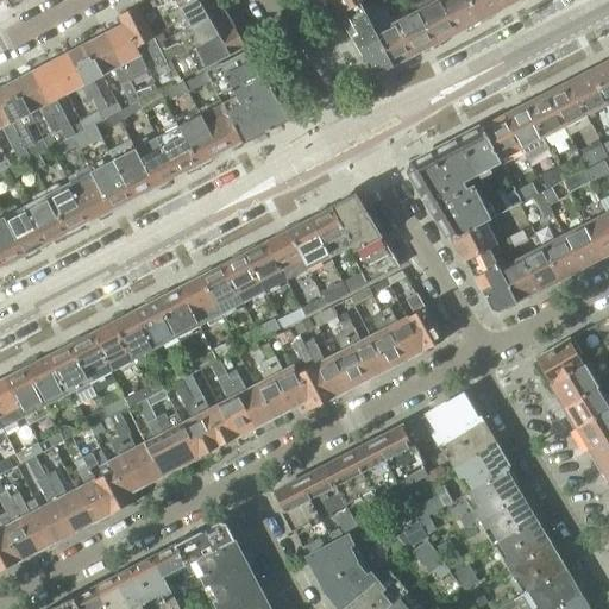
[(149,0),(137,6),(146,25),(194,0),(149,0)]
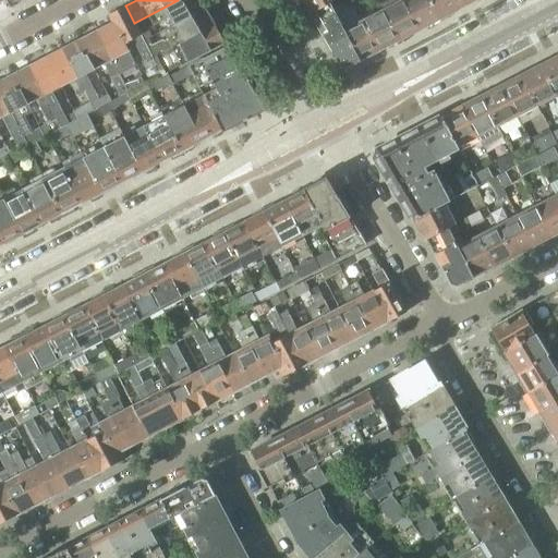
[(205,9),(198,0),(178,0),(134,23),(141,36),(143,41),(150,37),(146,29),(155,25),(154,23),(168,16),(172,26),(205,9)]
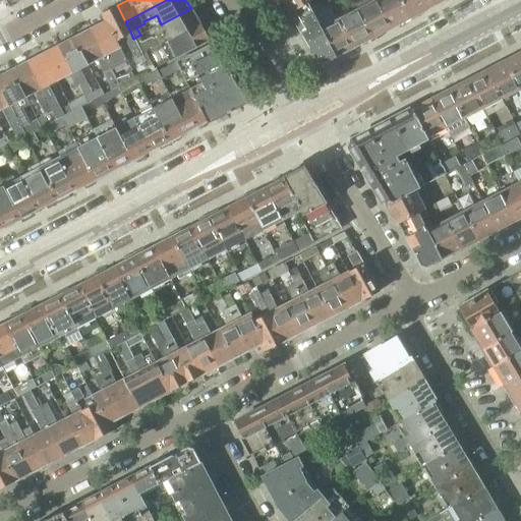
[(280,0),(289,13),(307,3),(311,0),(280,0)]
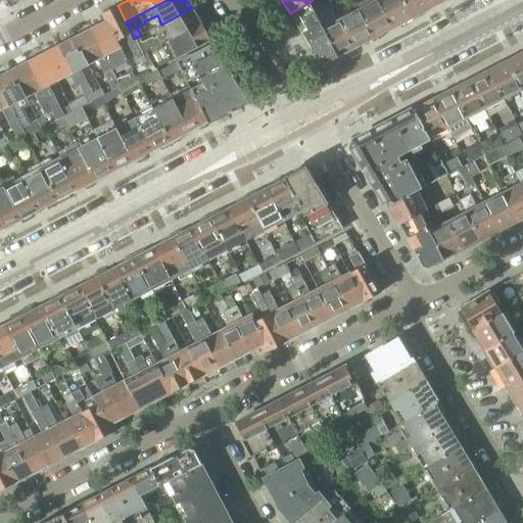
[(352,0),(358,8),(373,38),(392,29),(377,0),(352,0)]
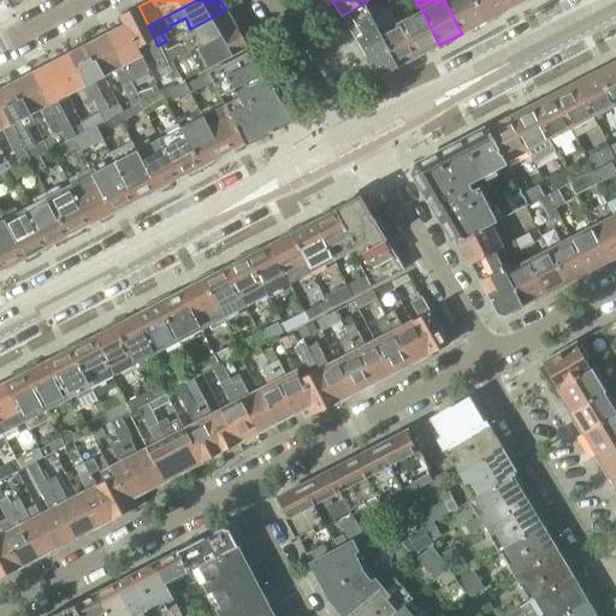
[(472,0),(444,0),(462,34),(484,22),(472,0)]
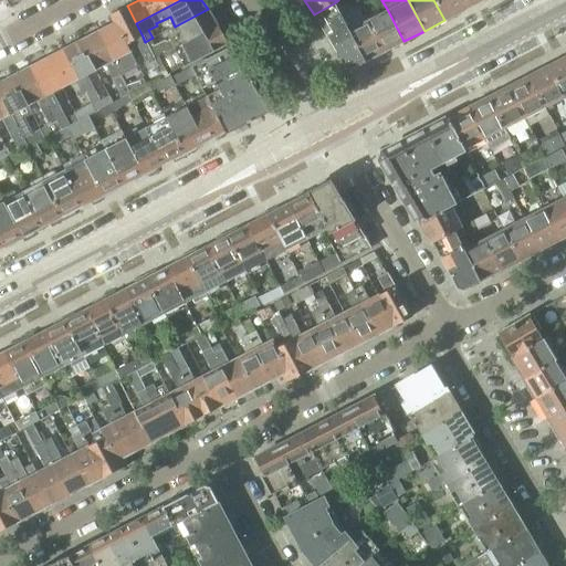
[(433,0),(444,20),(465,9),(460,0),(433,0)]
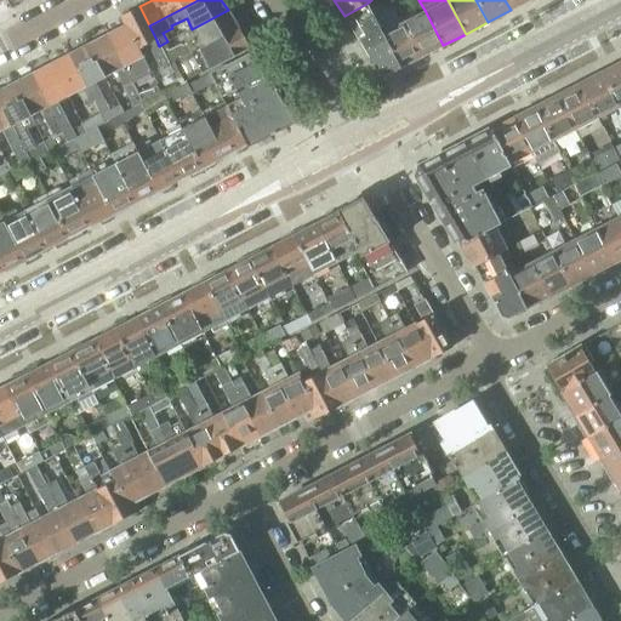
[(505,0),(511,10),(529,0),(505,0)]
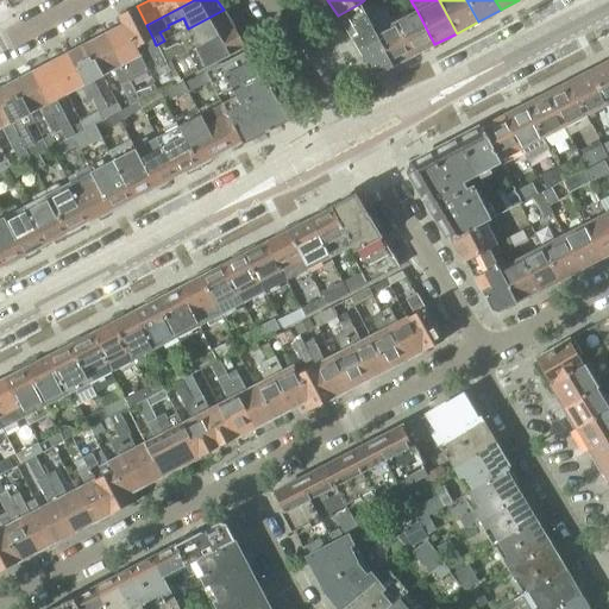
[(359,4),(338,16),(371,71),(378,74),(393,67),(374,32),(365,14),(359,4)]
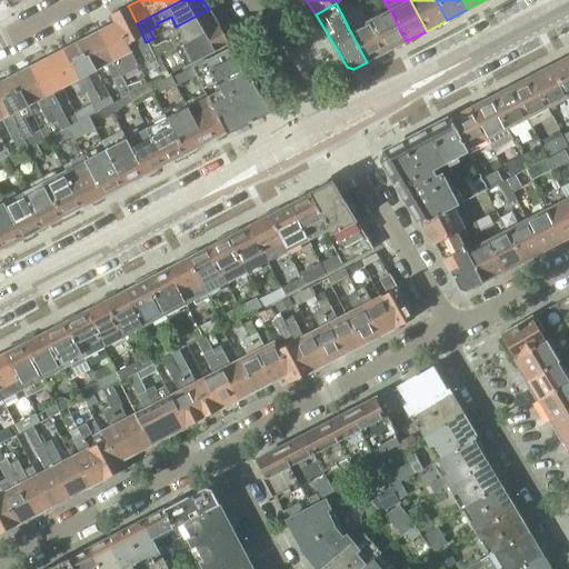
[(127,45),(136,40),(142,53),(141,53),(147,66),(146,66),(146,65),(139,69),(143,78),(147,86),(148,85),(163,77),(155,59),(150,50),(146,42),(143,37),(137,23),(128,6),(110,16),(113,23),(115,23),(127,45)]
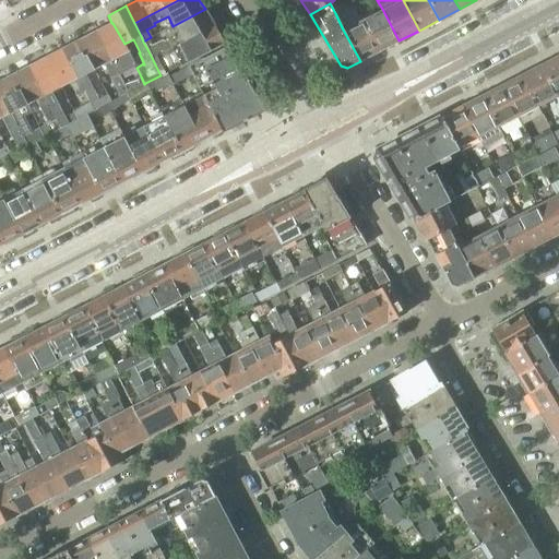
[(147,49),(152,58),(215,26),(205,9),(173,26),(163,31),(167,39),(147,49)]
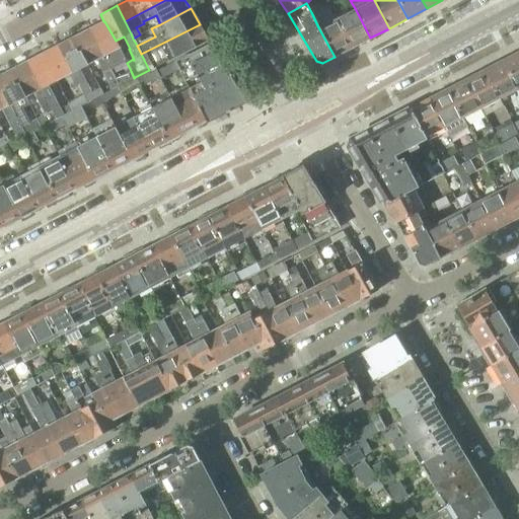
[(355,8),(337,17),(352,48),(370,38),(355,8)]
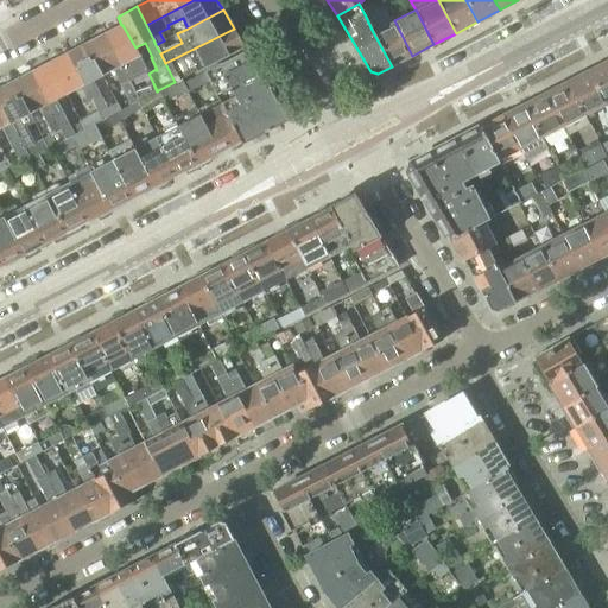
[(394,20),(373,32),(392,67),(412,56),(394,20)]
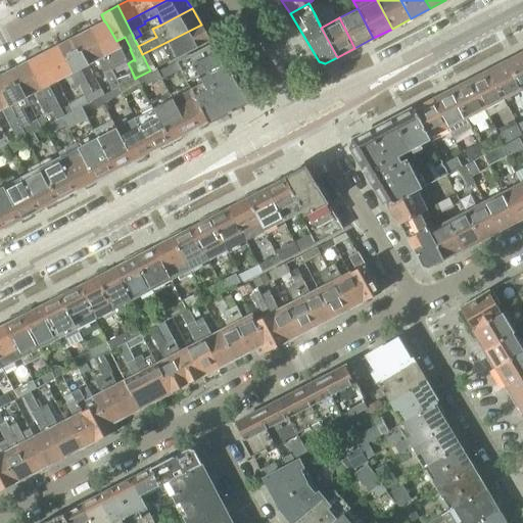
[(90,30),(110,69),(117,66),(110,53),(121,48),(116,41),(105,21),(104,21),(90,30)]
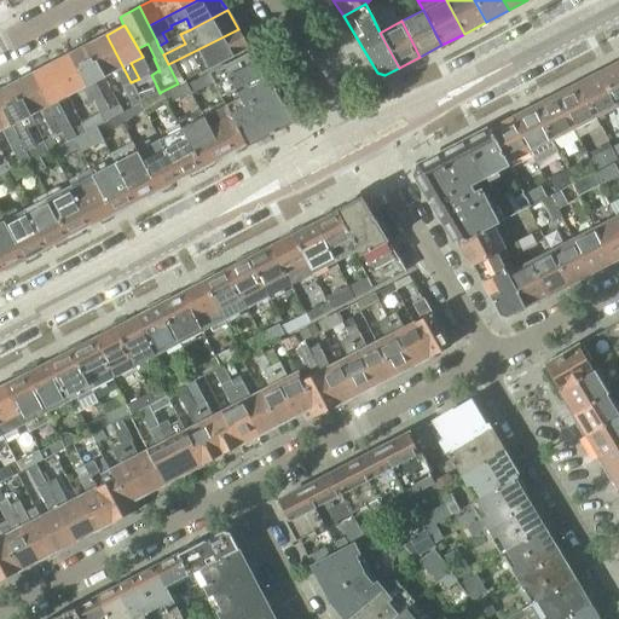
[(178,84),(184,80),(206,69),(249,47),(238,29),(168,64),(178,84)]
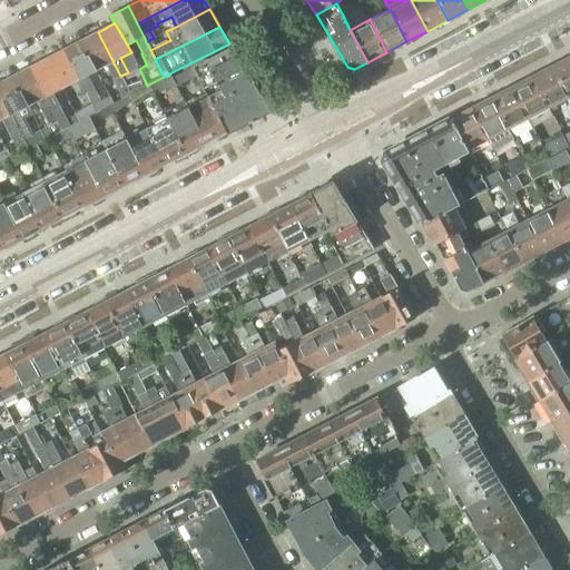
[(80,41),(96,71),(105,66),(112,80),(121,99),(128,96),(130,95),(127,87),(120,76),(98,32),(80,41)]
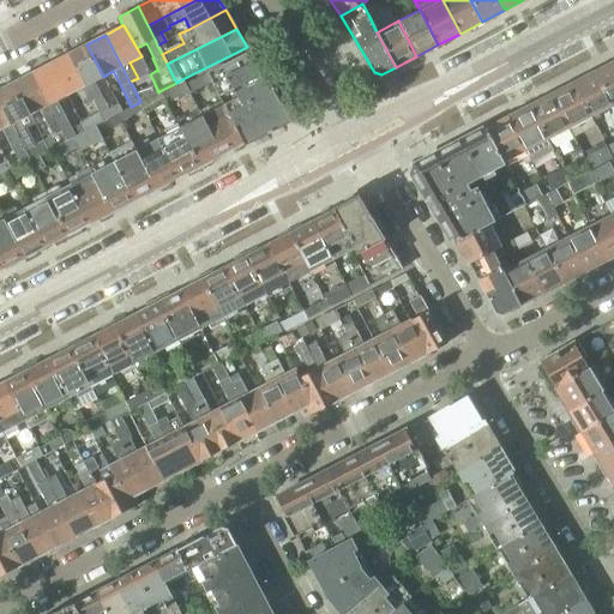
[(92,101),(100,114),(103,121),(107,120),(116,115),(122,112),(120,108),(109,113),(102,97),(101,97),(94,82),(103,77),(86,44),(68,54),(92,101)]
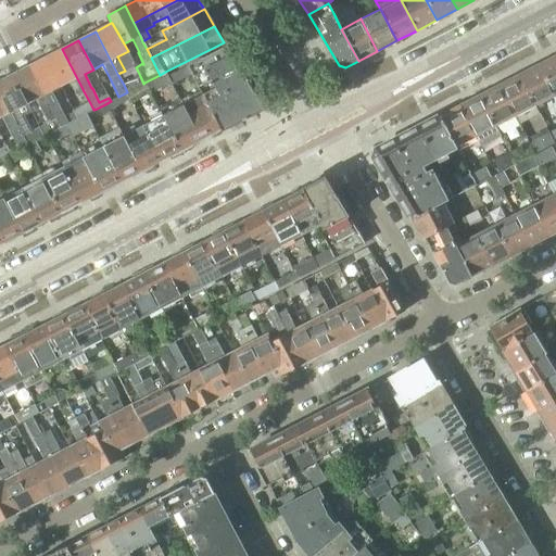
[(191,75),(202,95),(242,74),(226,46),(200,59),(200,60),(187,66),(191,75)]
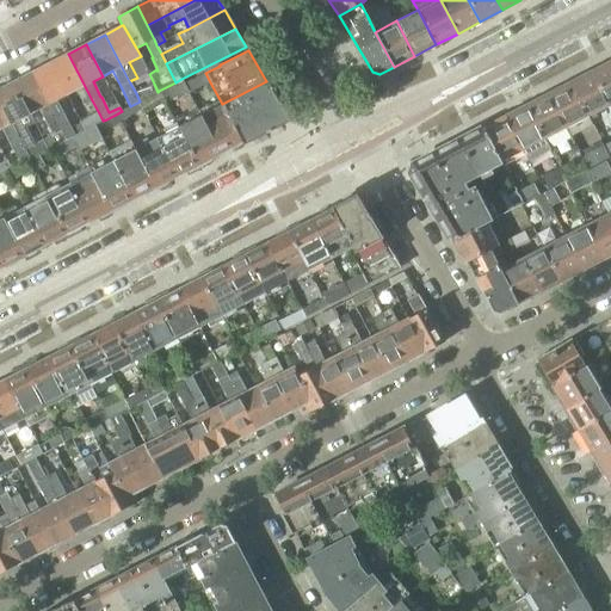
[(49,63),(66,96),(76,90),(84,105),(92,100),(68,54),(49,63)]
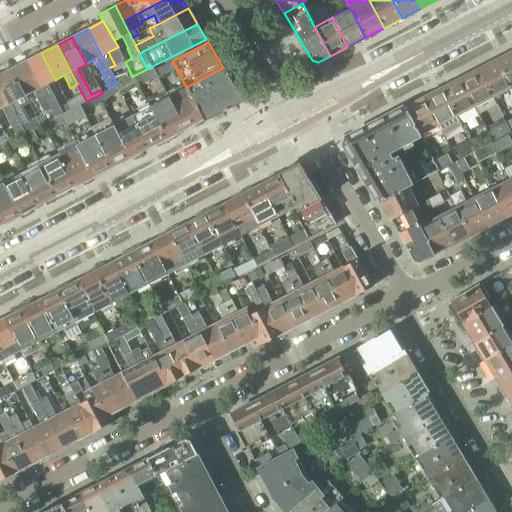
[(511,51),(496,60),(510,89),(511,87),(511,51)]
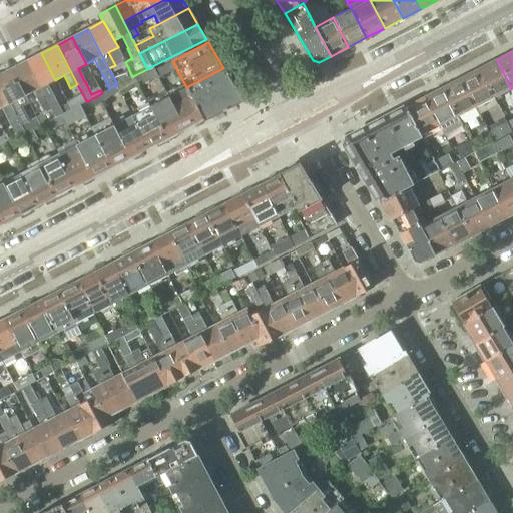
[(55,117),(60,115),(63,114),(54,97),(47,84),(55,80),(41,53),(26,61),(55,117)]
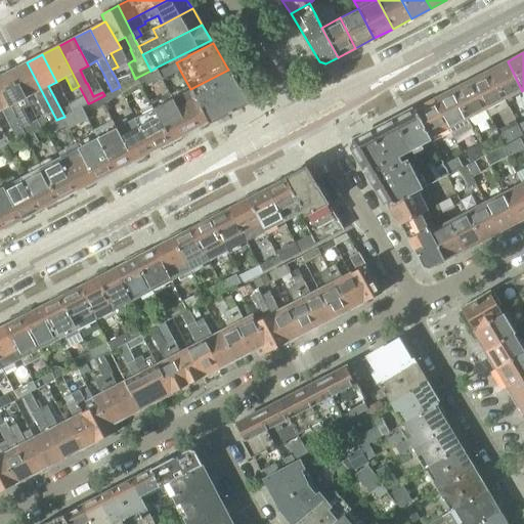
[(156,68),(161,77),(162,80),(180,71),(176,62),(174,58),(156,68)]
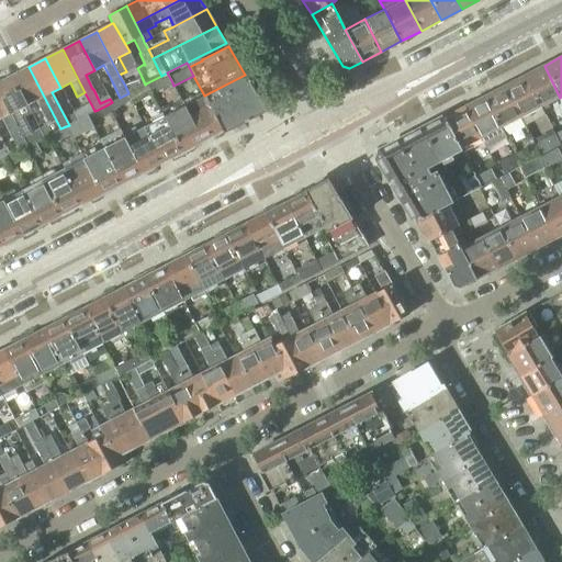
[(524,76),(540,108),(560,98),(544,66),(524,76)]
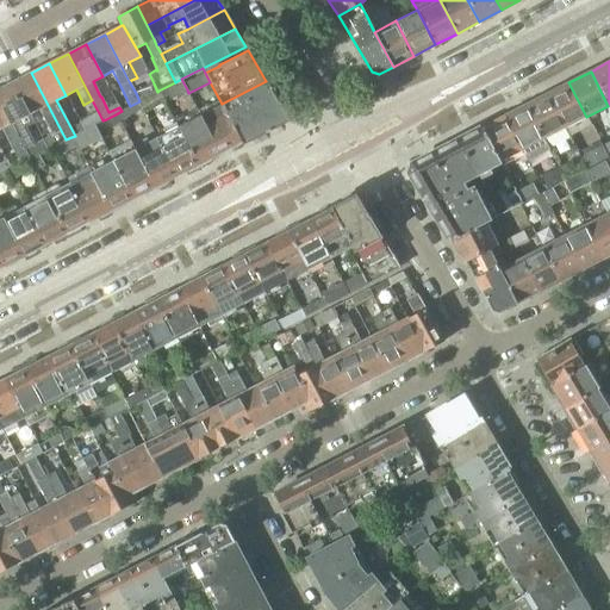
[(48,149),(50,148),(66,139),(31,73),(13,82),(30,114),(38,110),(51,136),(43,139),(48,149)]
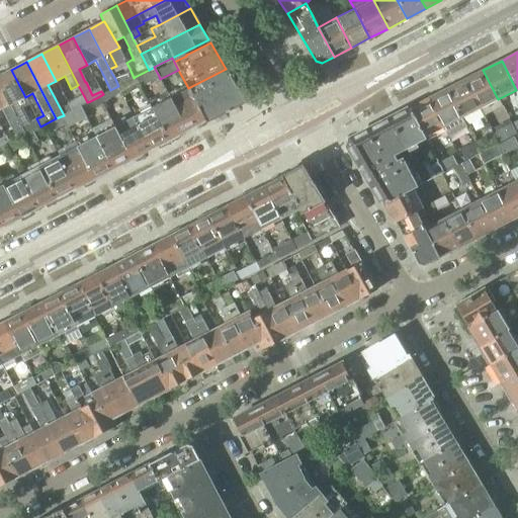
[(135,77),(139,85),(139,86),(159,76),(154,67),(149,70),(135,77)]
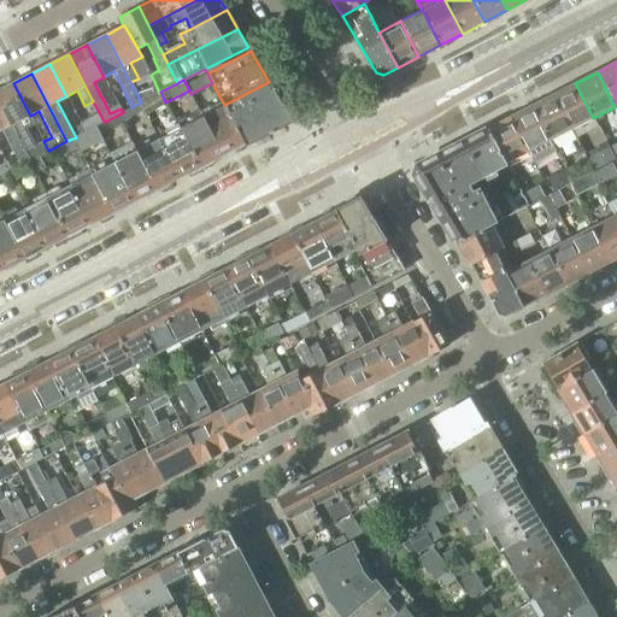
[(224,105),(246,146),(293,122),(269,82),(224,105)]
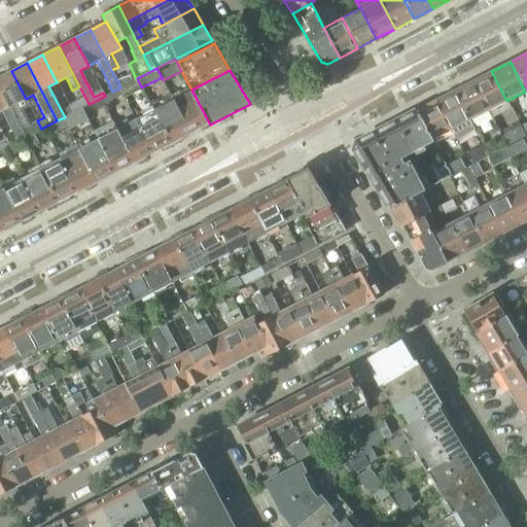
[(0,76),(0,89),(25,137),(41,129),(37,120),(29,125),(22,110),(30,106),(26,99),(11,71),(0,76)]
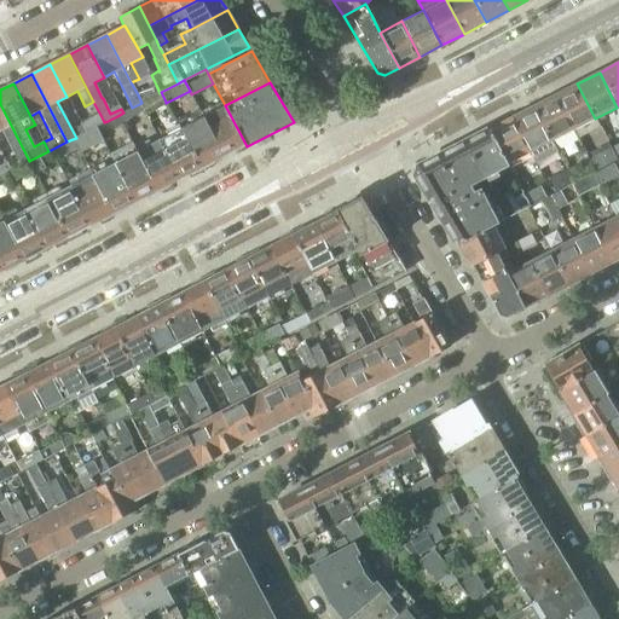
[(554,96),(572,131),(595,119),(577,84),(554,96)]
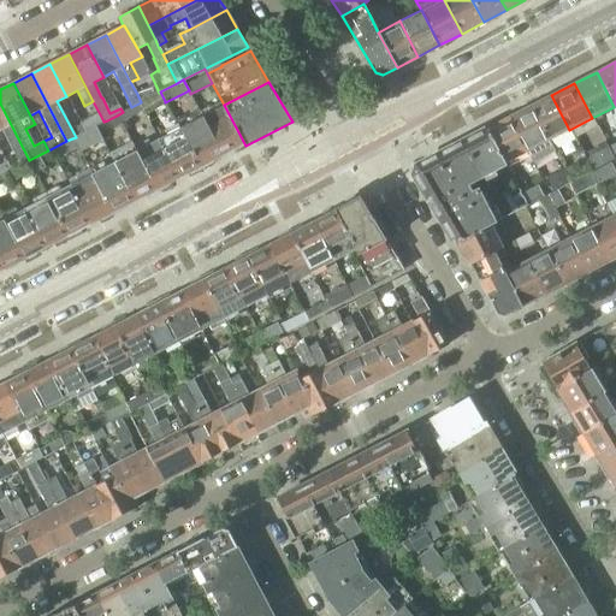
[(137,94),(141,102),(159,93),(155,84),(137,94)]
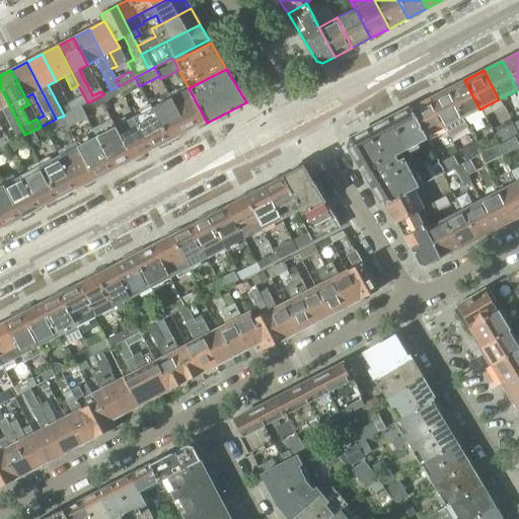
[(135,77),(134,78),(119,86),(117,87),(121,94),(139,85),(135,77)]
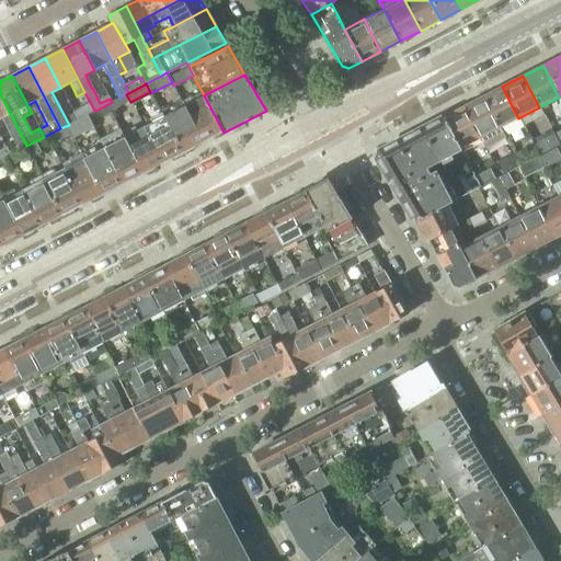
[(502,87),(483,96),(499,128),(518,118),(502,87)]
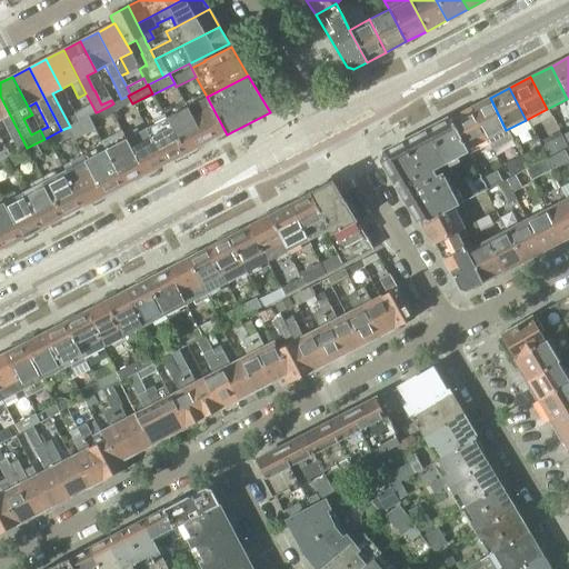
[(0,120),(2,120),(18,152),(26,149),(27,148),(0,96),(0,120)]
